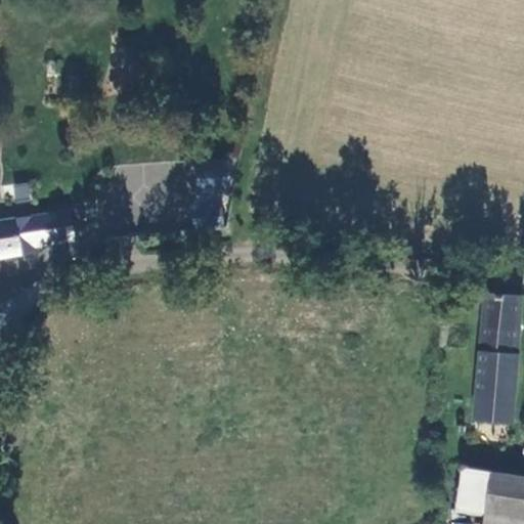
[(229,159),(195,161),(198,198),(231,194),(229,159)]
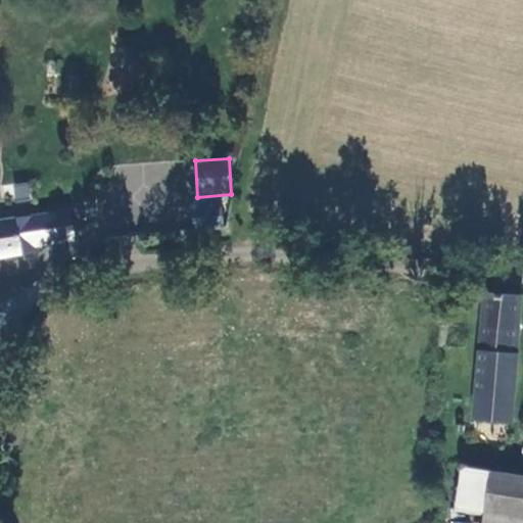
[(31,181),(10,185),(14,203),(35,198),(31,181)]
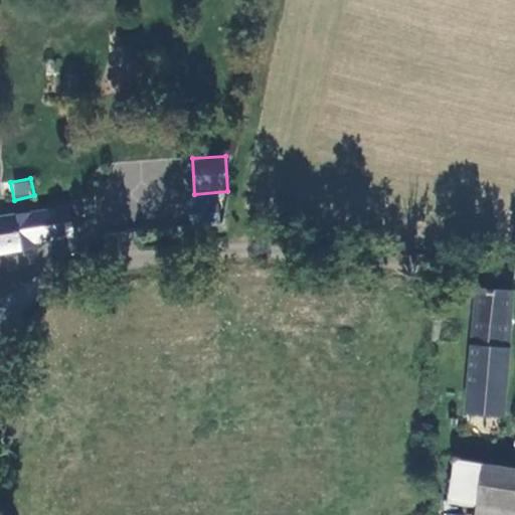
[(218,201),(189,204),(191,227),(221,224),(218,201)]
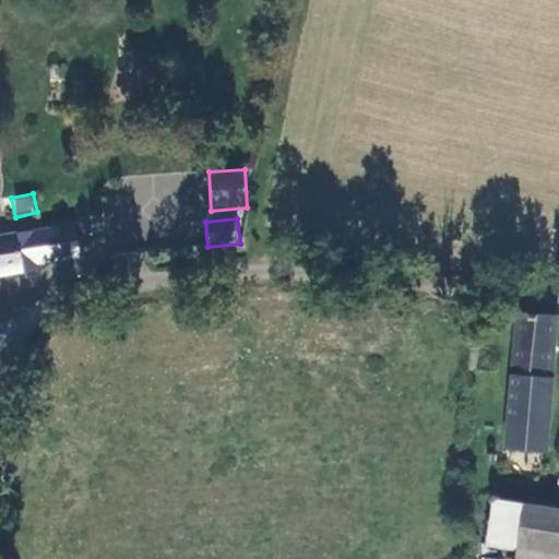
[(36,230),(0,236),(0,274),(42,269),(40,265),(79,260),(74,226),(36,230)]
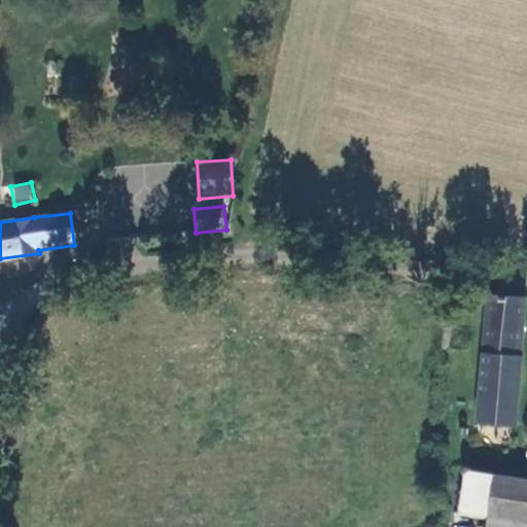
[(520,375),(525,296),(488,293),(477,422),(516,425),(520,375)]
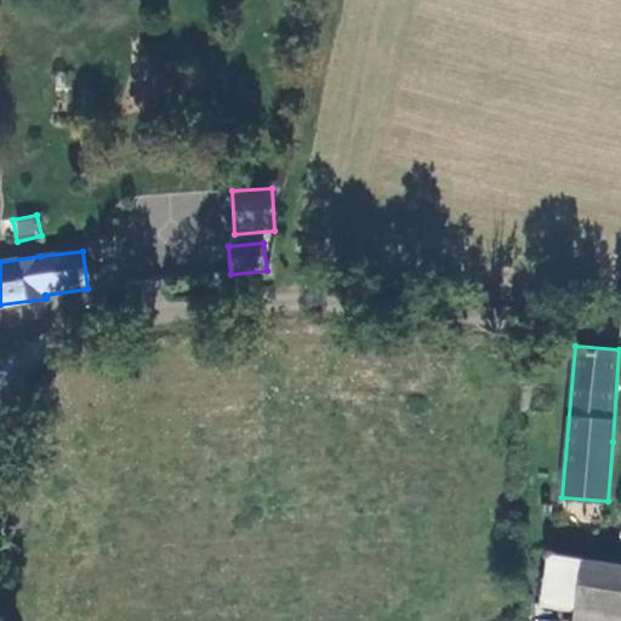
[(574,620),(620,620),(620,565),(548,554),(541,602),(576,609),(574,620)]
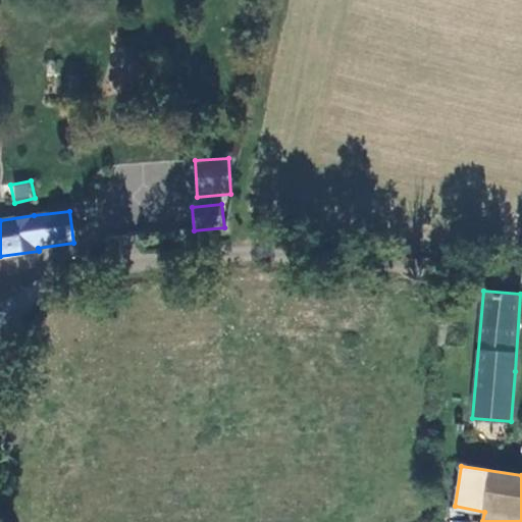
All buildings are outlined.
